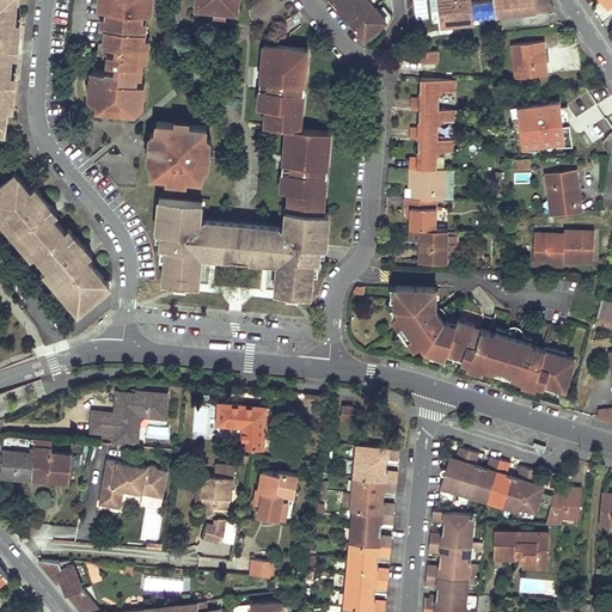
[(14,20),(16,0),(0,0),(0,126),(5,127),(6,110),(11,110),(13,92),(8,81),(10,74),(11,56),(16,57),(19,20),(14,20)]
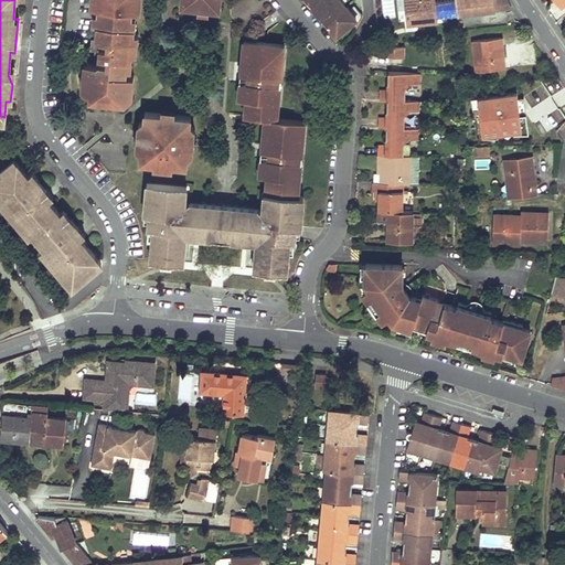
[(86,93),(91,93),(89,99),(125,102),(125,96),(132,96),(134,75),(127,75),(128,59),(131,59),(131,53),(136,53),(138,33),(134,32),(135,27),(131,27),(132,10),(140,11),(140,0),(91,0),(91,7),(98,7),(96,39),(92,39),(91,50),(95,50),(94,63),(85,63),(82,88),(86,93)]
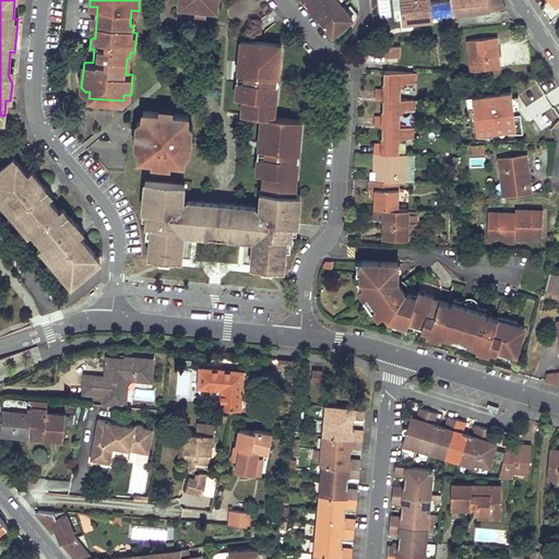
[(179,0),(179,7),(216,11),(217,0),(179,0)]
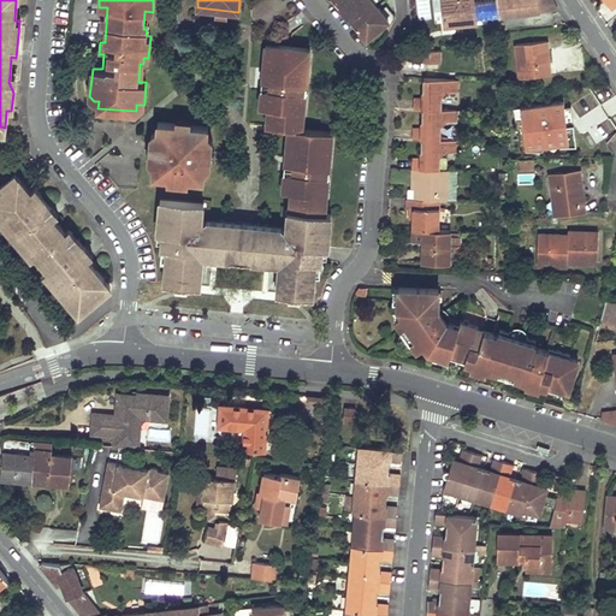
[(335,0),(345,12),(360,0),(335,0)]
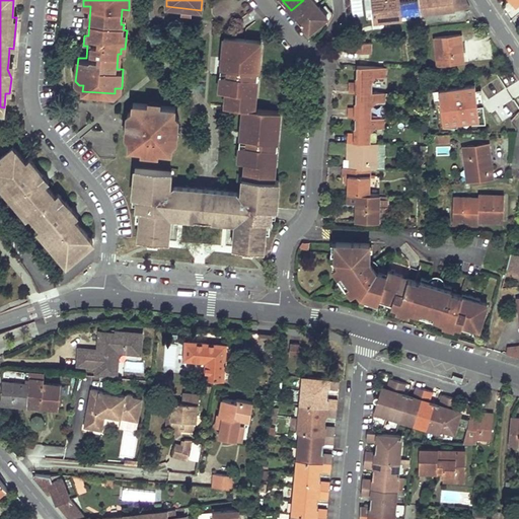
[(319,5),(314,0),(303,0),(291,10),(300,21),(319,5)]
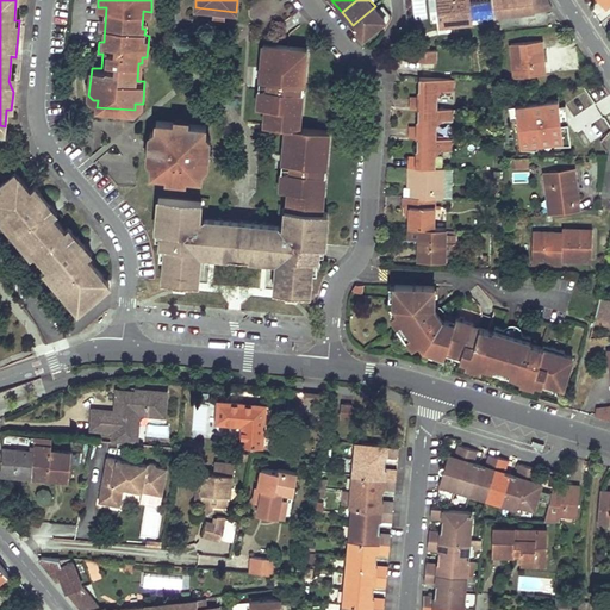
[(437,0),(441,26),(473,23),(472,17),(534,11),(534,10),(551,8),(547,0),(437,0)]
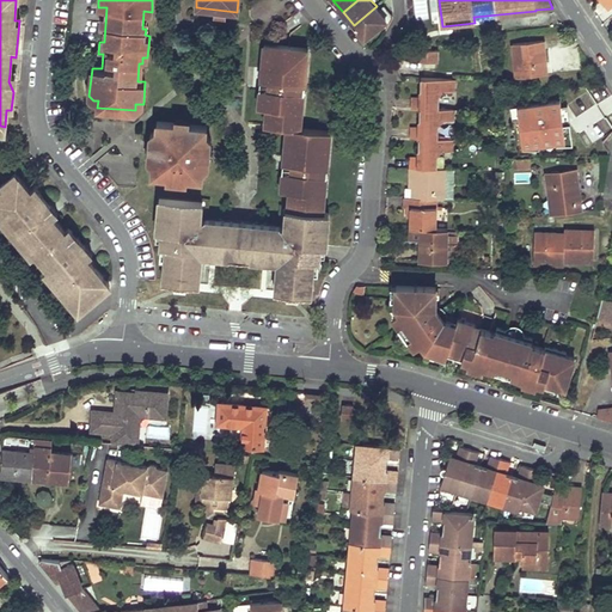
[(387,19),(377,6),(354,25),(366,38),(387,19)]
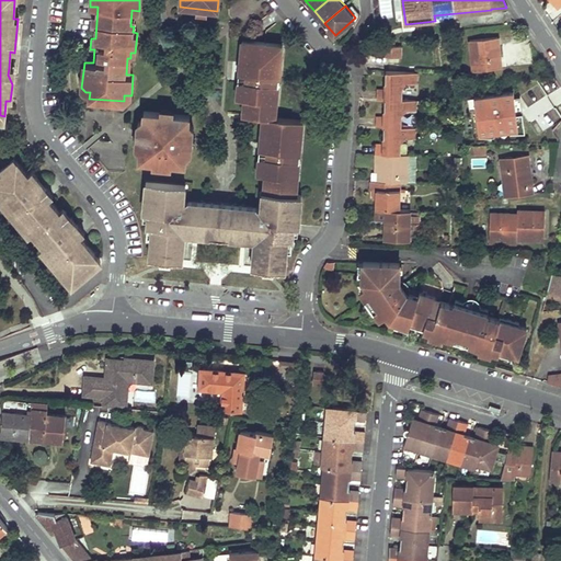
[(473,70),(501,67),(499,46),(497,37),(470,39),(473,70)]
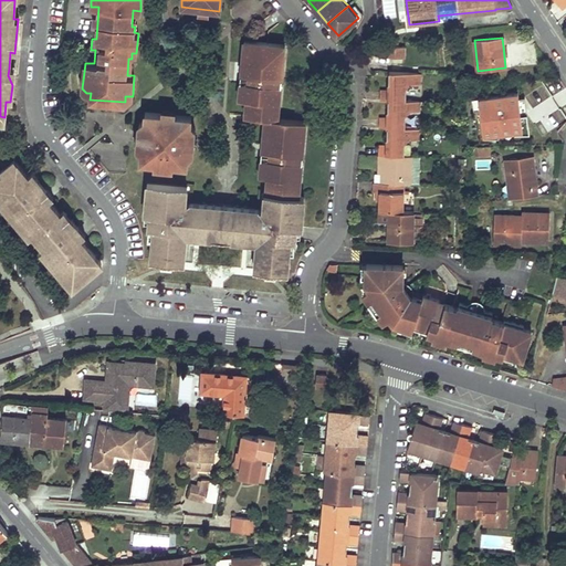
[(264,117),(260,176),(268,176),(266,190),(300,192),(306,121),(278,118),(285,44),(244,40),(239,98),(247,100),(244,116),(264,117)]
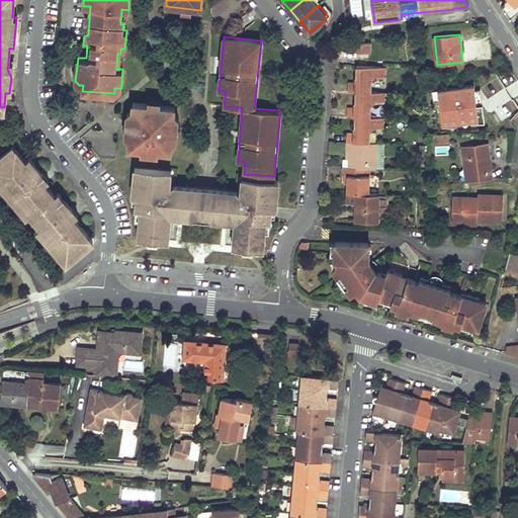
[(355,82),(348,82),(348,91),(355,91),(359,91),(370,92),(370,81),(374,77),(383,77),(384,67),(360,66),(360,74),(356,73),(355,82)]
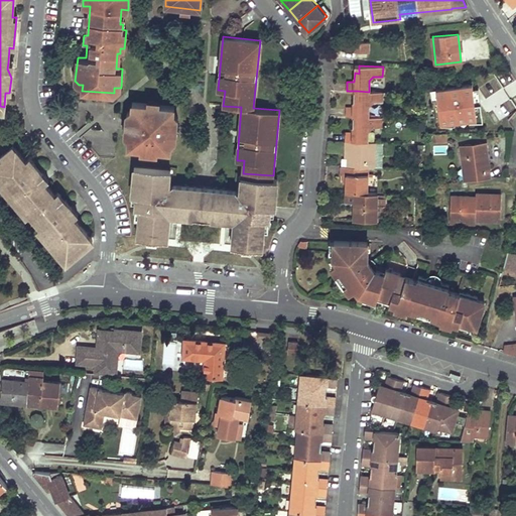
[(477,97),(476,85),(436,89),(439,111),(467,109),(468,113),(479,112),(477,97)]
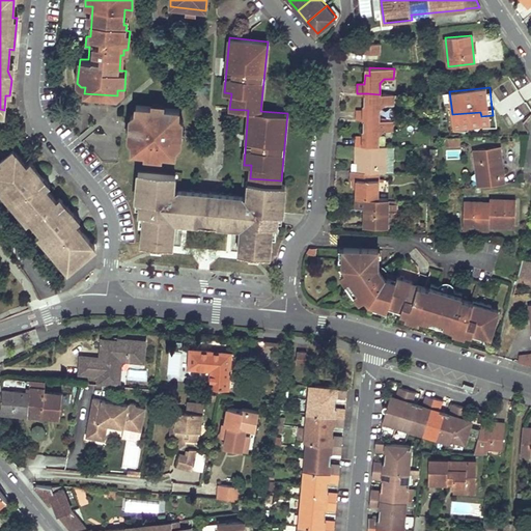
[(393,94),(380,94),(368,93),(368,102),(364,102),(363,110),(356,110),(356,119),(363,119),(367,119),(379,120),(380,109),(384,105),(393,105),(393,94)]
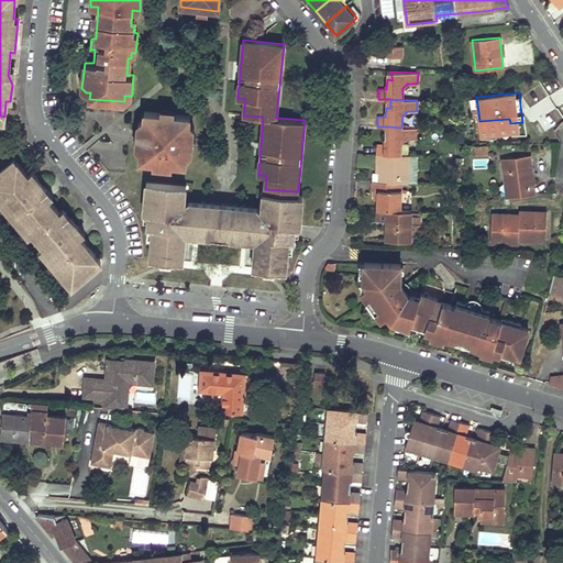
[(173,168),(173,164),(186,165),(186,157),(191,153),(194,128),(189,123),(190,116),(144,111),(144,119),(139,123),(136,147),(140,152),(140,161),(153,162),(152,166),(173,168)]
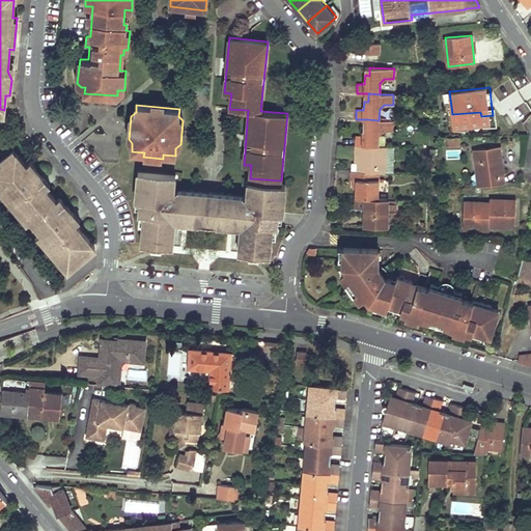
[(393,120),(379,120),(367,119),(367,128),(363,128),(363,136),(355,136),(355,145),(379,146),(379,135),(383,131),(392,131),(393,120)]
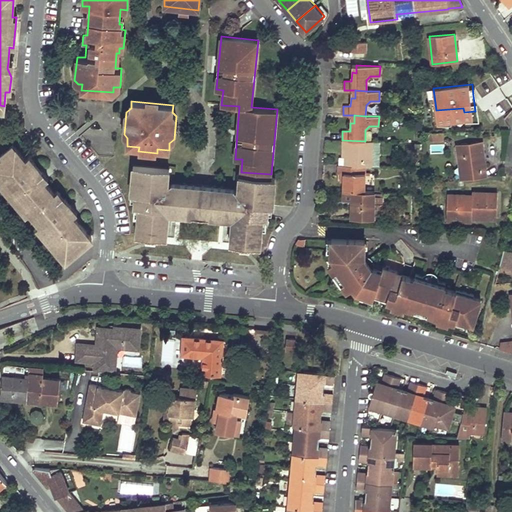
[(372,166),(372,141),(365,141),(342,140),(342,148),(345,148),(345,156),(345,165),(365,166),(372,166)]
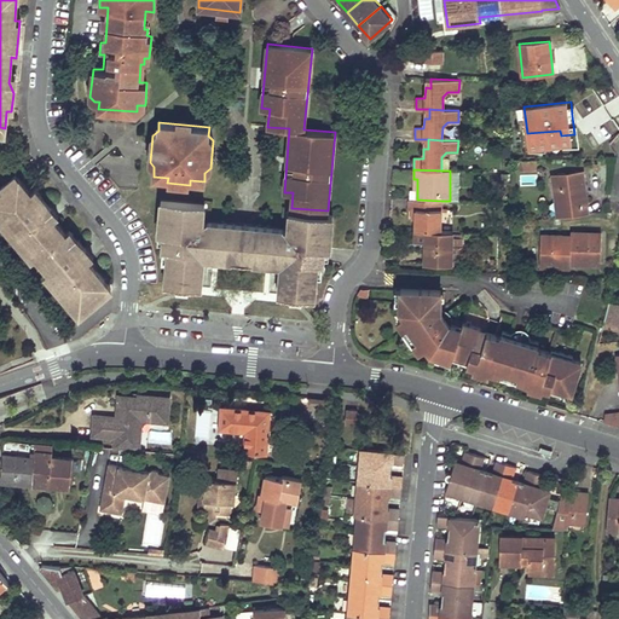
[(562,200),(565,217),(588,214),(586,204),(584,204),(582,189),(585,187),(583,171),(553,174),(555,201),(562,200)]
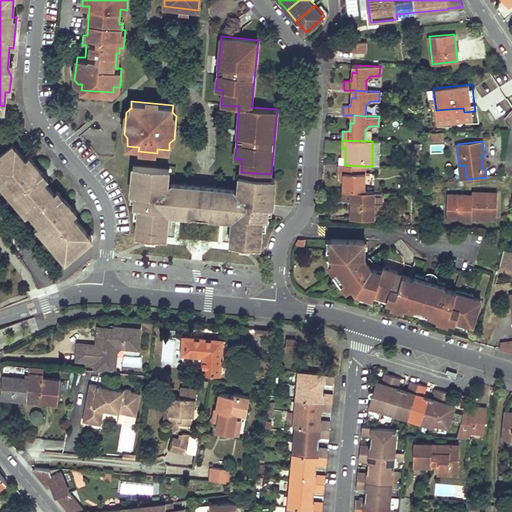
[(0,155),(2,158),(15,147),(13,145),(0,154),(0,155)]
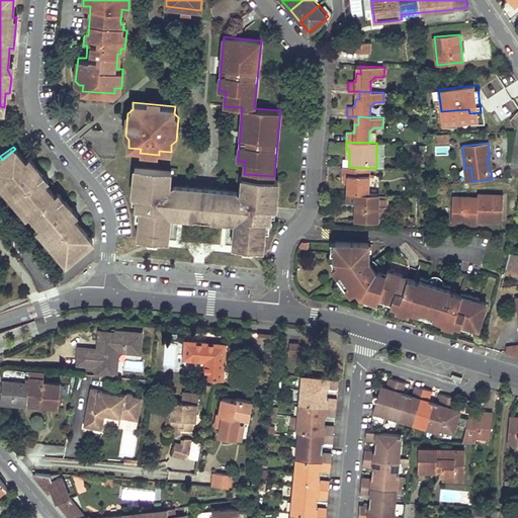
[(24,161),(15,149),(2,160),(0,161),(0,186),(7,194),(10,192),(29,216),(39,228),(49,239),(48,241),(49,244),(52,248),(54,246),(68,262),(91,241),(73,219),(54,195),(39,178),(39,177),(40,175),(40,173),(39,170),(28,158),(24,161)]
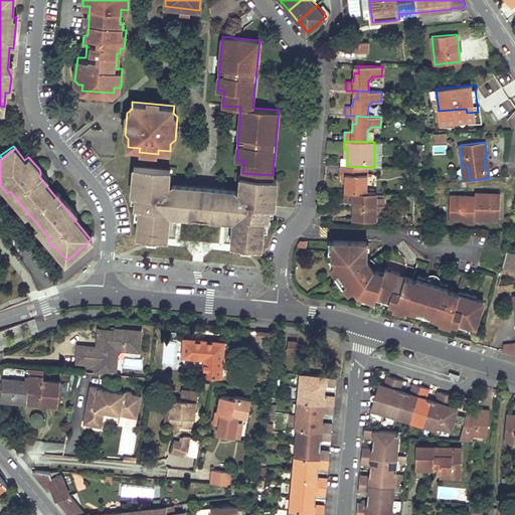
[(136,235),(166,238),(168,217),(165,217),(166,211),(170,211),(170,213),(195,215),(198,184),(173,182),(170,184),(168,181),(169,170),(133,166),(131,195),(135,195),(135,201),(135,206),(139,207),(138,216),(136,235)]
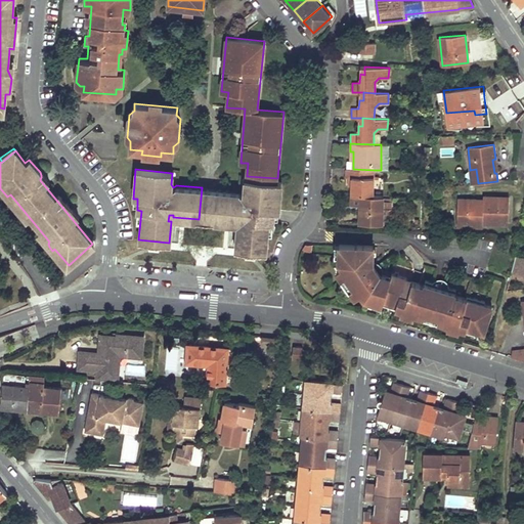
[(373,195),(374,170),(353,169),(345,169),(344,176),(349,176),(352,177),(352,185),(352,194),(373,195)]
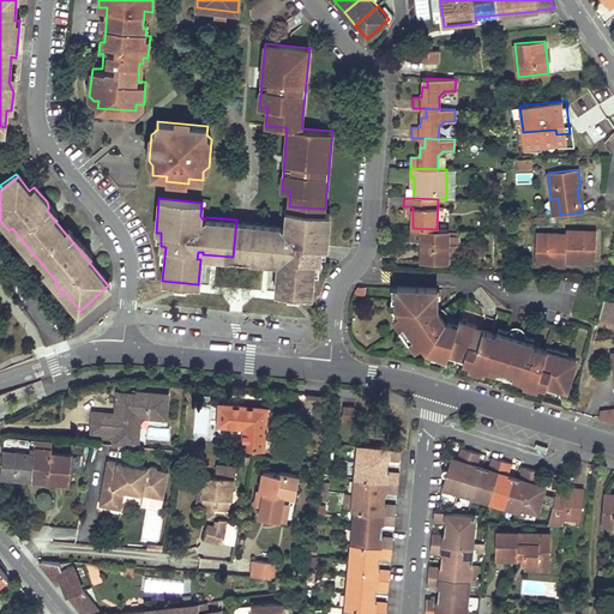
[(48,208),(47,210),(47,211),(53,218),(58,215),(47,202),(48,205),(48,208)]
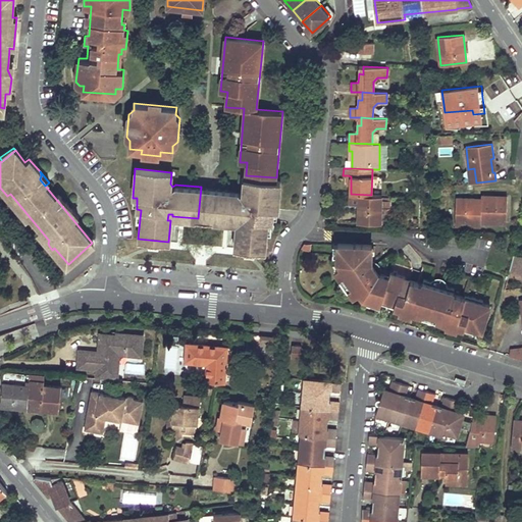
[(239,191),(213,188),(210,219),(236,221),(236,219),(240,219),(240,225),(237,225),(235,247),(264,250),(266,231),(267,221),(270,221),(271,215),(271,209),(276,210),(278,180),(275,180),(276,177),(246,175),(244,191),(242,193),(239,191)]
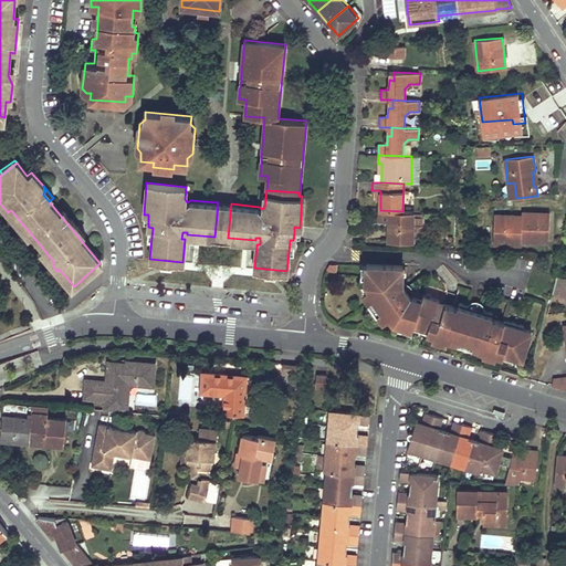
[(228,238),(231,203),(218,202),(215,237),(228,238)]
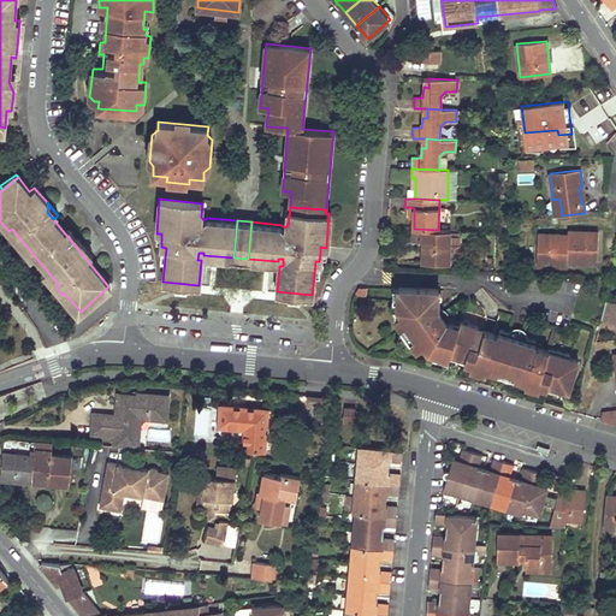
[(12,229),(9,231),(31,260),(35,256),(12,229)]
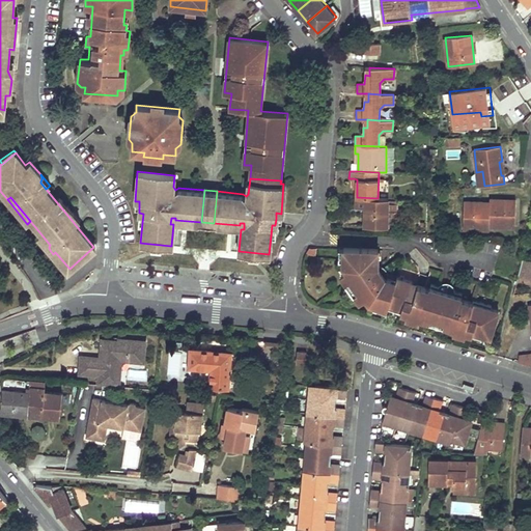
[(59,197),(55,200),(75,224),(79,221),(59,197)]
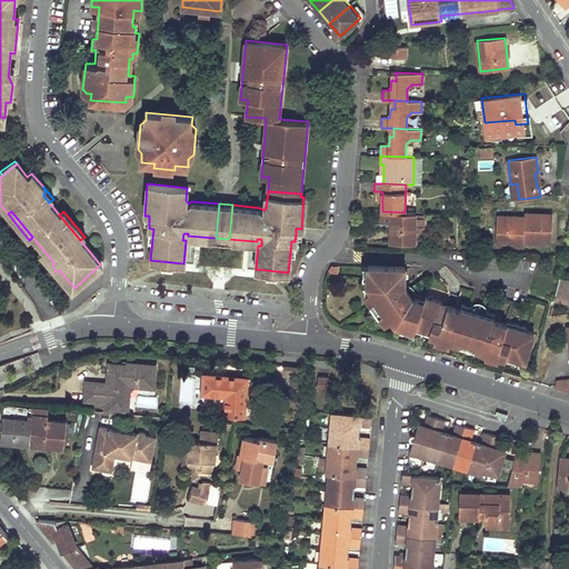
[(416,218),(416,212),(405,212),(382,211),(381,222),(391,222),(393,222),(393,242),(416,243),(416,218)]
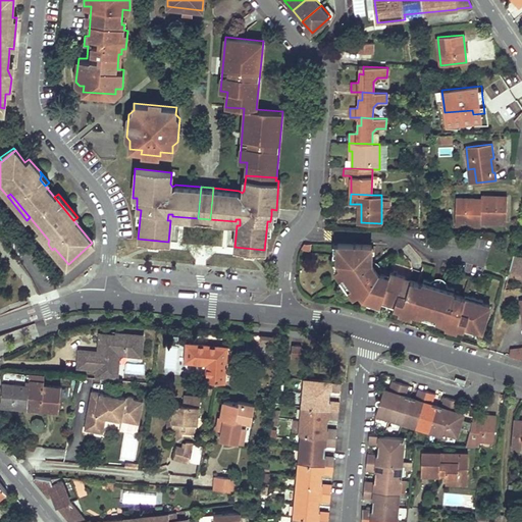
[(506,223),(507,197),(481,196),(481,199),(456,198),(455,224),(480,225),(480,222),(506,223)]
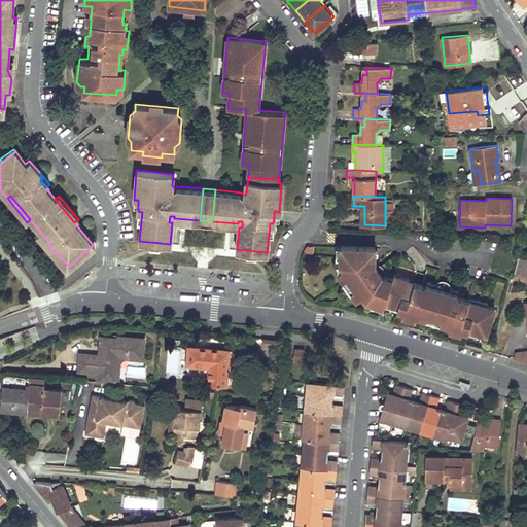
[(40,232),(37,234),(49,248),(48,245),(49,243),(40,232)]
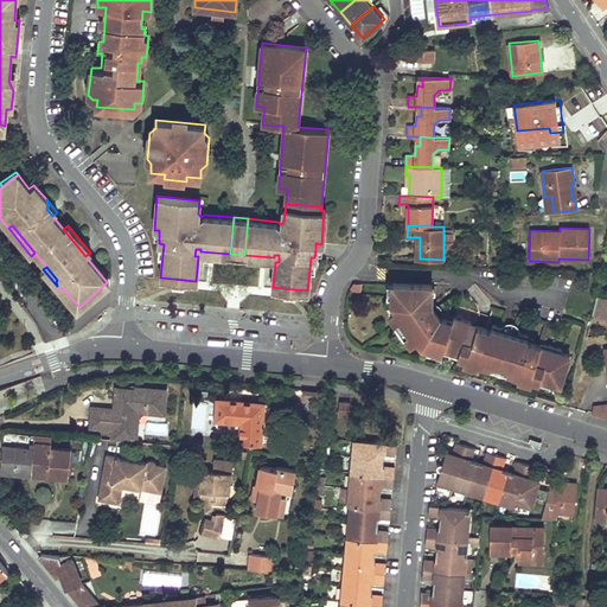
[(567,375),(573,357),(570,357),(572,355),(562,352),(563,350),(542,343),(541,346),(528,342),(529,336),(518,332),(518,328),(517,326),(512,325),(511,330),(509,336),(504,334),(505,328),(502,327),(493,325),(492,331),(480,327),(472,325),(473,323),(454,317),(453,321),(443,318),(440,318),(433,306),(433,302),(433,285),(393,283),(391,296),(391,304),(396,308),(393,311),(415,342),(419,339),(422,346),(443,352),(445,347),(460,352),(458,357),(485,364),(485,363),(515,372),(513,374),(541,382),(541,379),(561,387),(566,374),(567,375)]
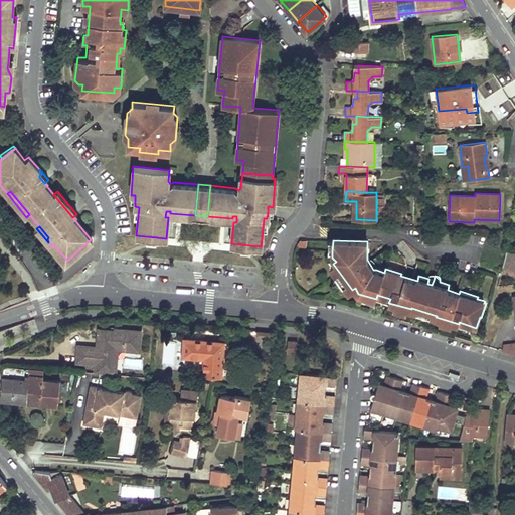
[(53,244),(51,246),(64,263),(67,261),(53,244)]
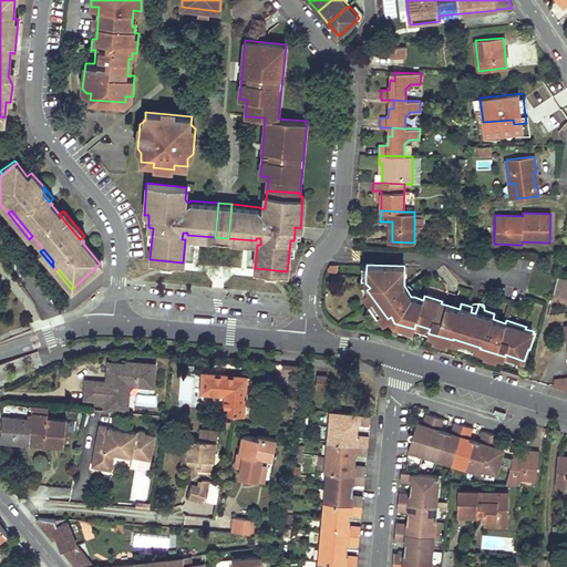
[(566,303),(566,278),(555,278),(554,303),(566,303)]
